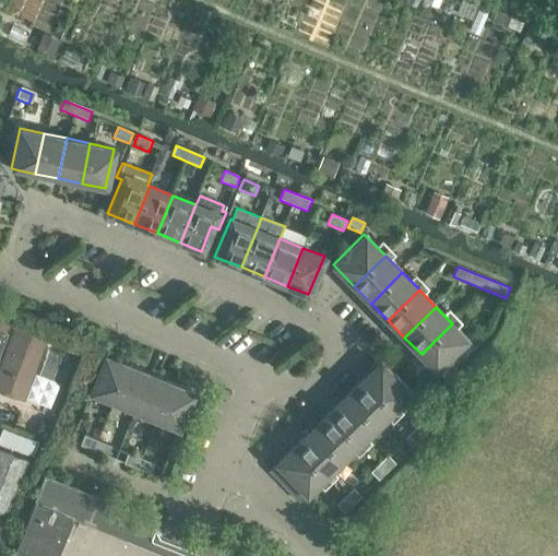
[(0,312),(0,329),(7,331),(12,318),(0,312)]
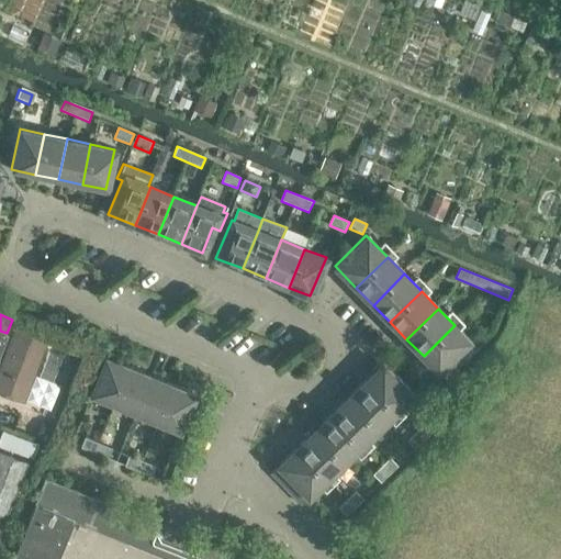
[(19,325),(0,371),(0,391),(23,401),(48,337),(19,325)]
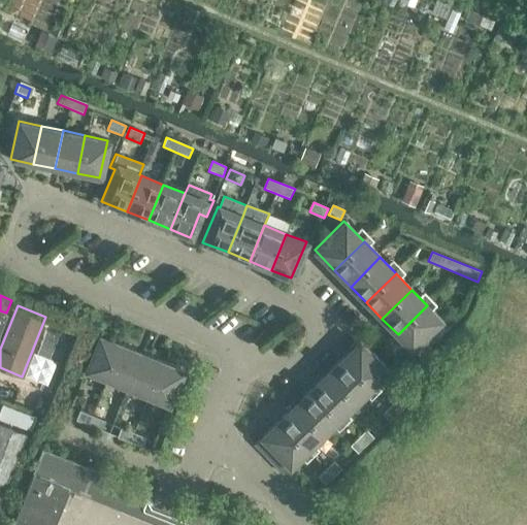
[(427,305),(398,334),(418,355),(448,326),(427,305)]
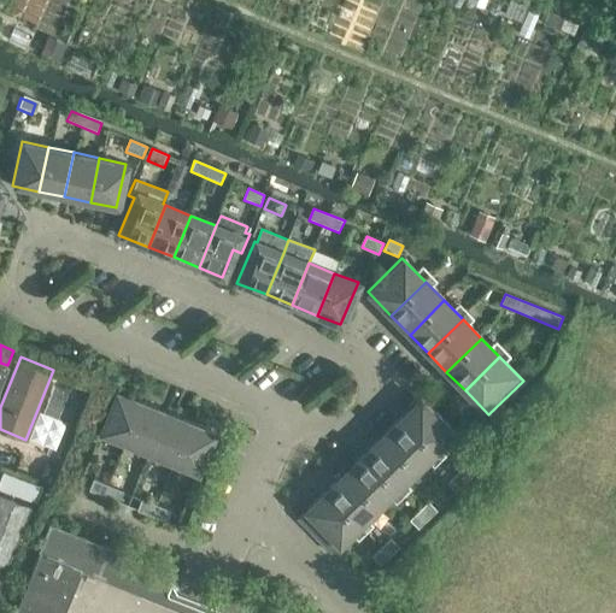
[(0,365),(0,395),(11,370),(0,365)]
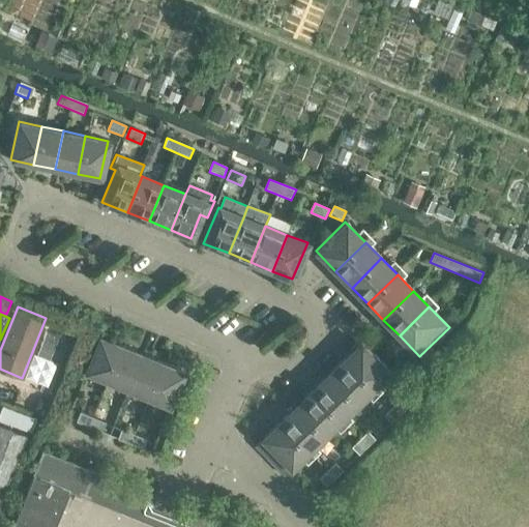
[(38,355),(51,360),(59,337),(48,332),(38,355)]
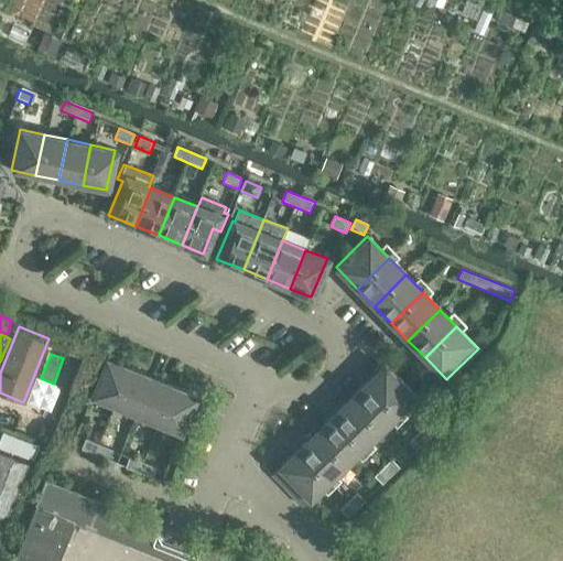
[(91,397),(115,406),(129,369),(106,360),(91,397)]
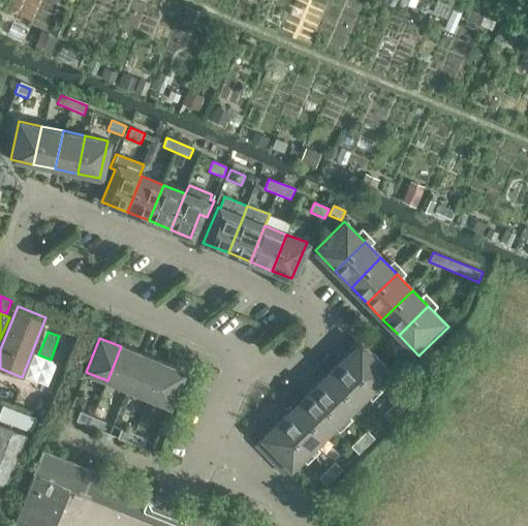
[(343,358),(372,388),(389,371),(360,341),(343,358)]
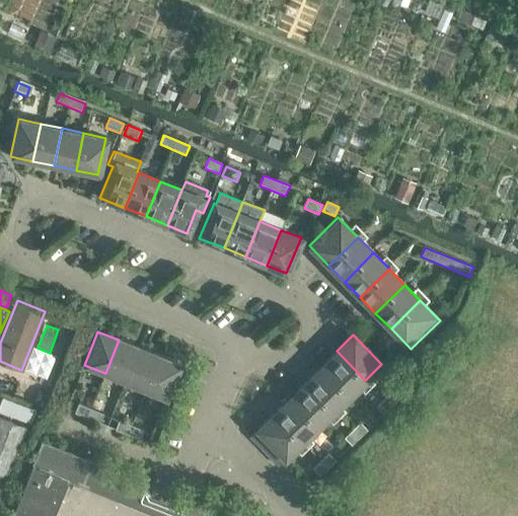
[(119,340),(105,373),(126,381),(139,348),(119,340)]
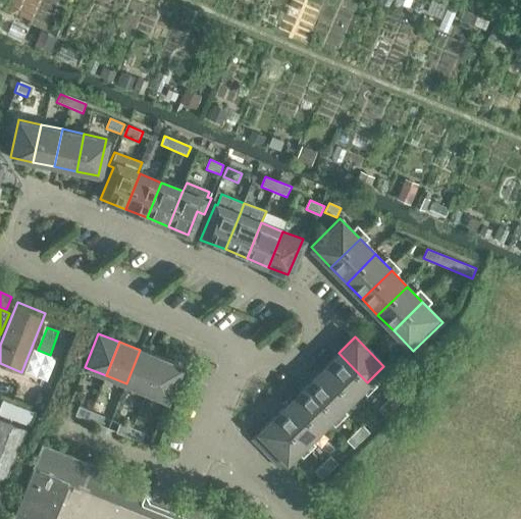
[(126,383),(147,392),(160,359),(140,350),(126,383)]
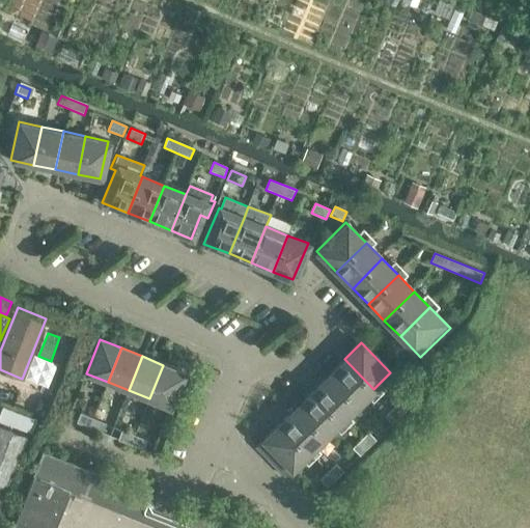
[(328,376),(357,405),(373,389),(344,359),(328,376)]
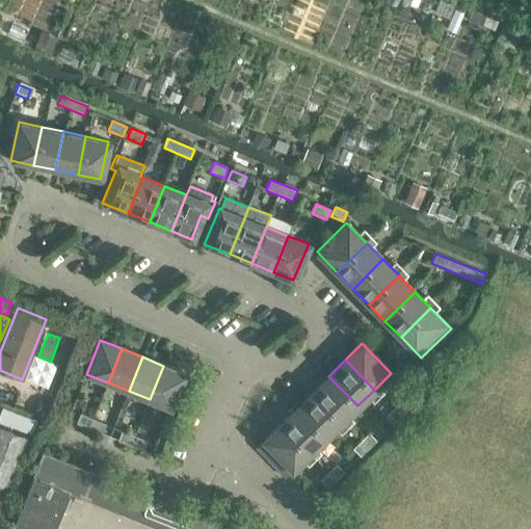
[(163,366),(150,399),(170,408),(185,374),(163,366)]
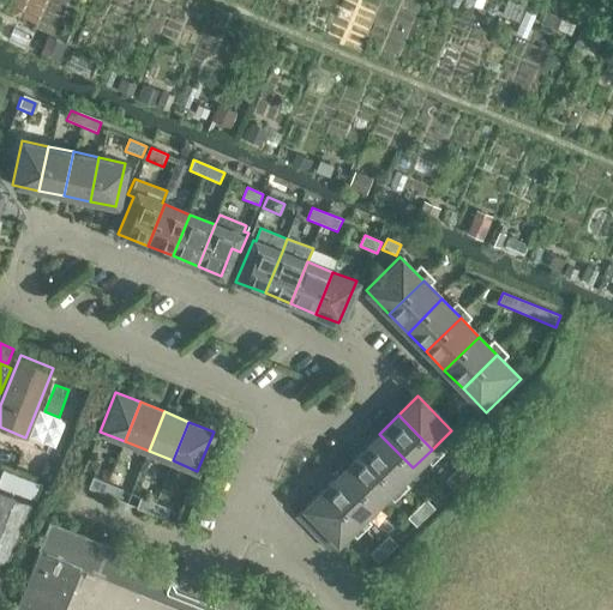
[(413,467),(379,434),(361,452),(395,485),(413,467)]
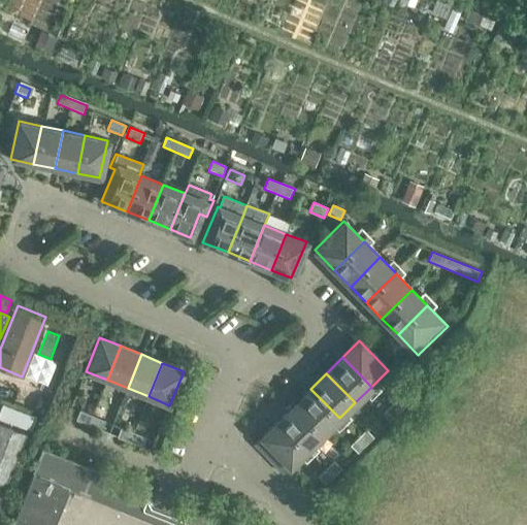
[(310,389),(294,404),(323,434),(339,418),(310,389)]
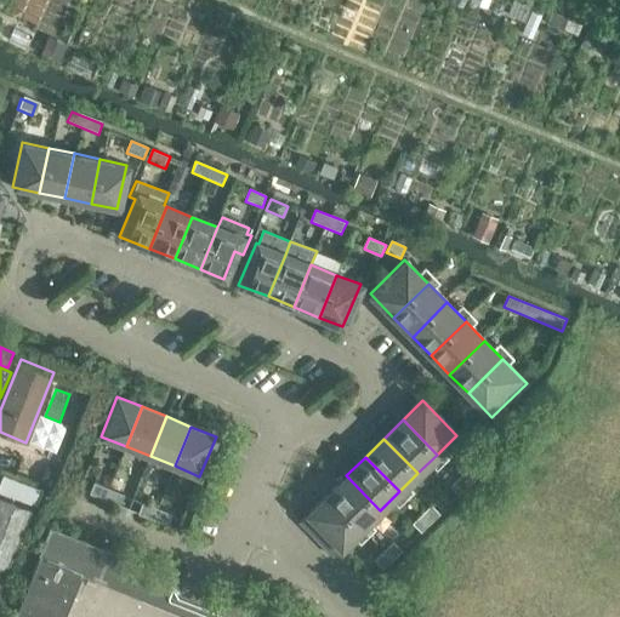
[(460,476),(467,485),(476,476),(468,468),(460,476)]
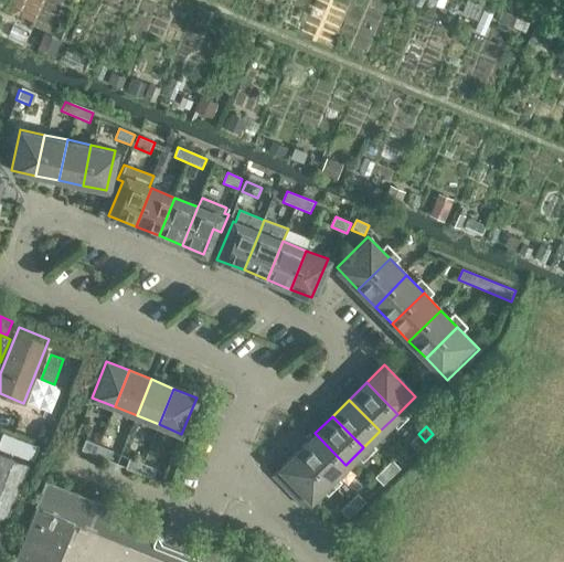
[(297,451),(329,481),(346,465),(315,433),(297,451)]
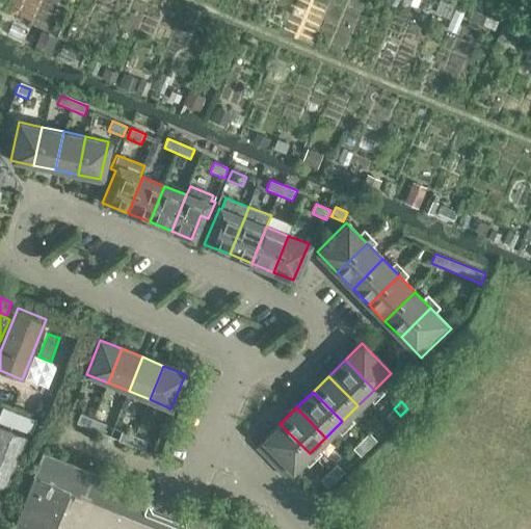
[(400,416),(394,408),(386,417),(393,423),(400,416)]
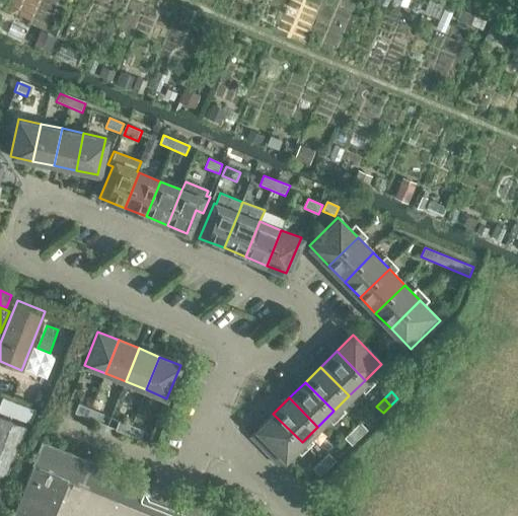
[(75,414),(86,419),(90,411),(78,406),(75,414)]
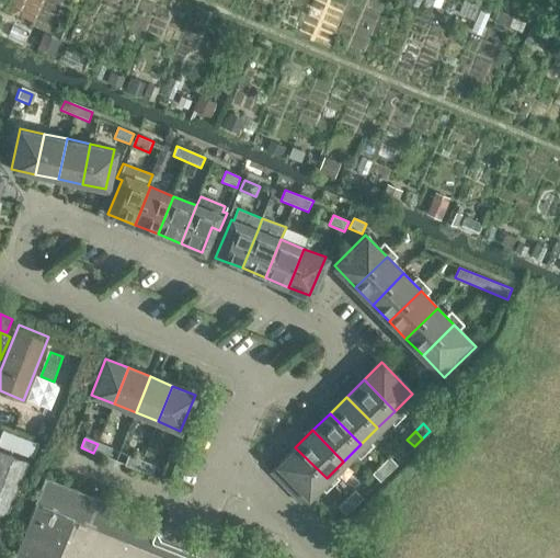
[(98,444),(93,453),(106,458),(111,450),(98,444)]
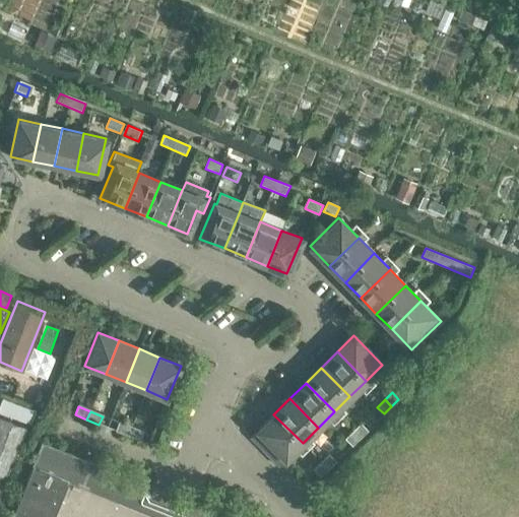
[(303,443),(273,414),(250,438),(278,466),(303,443)]
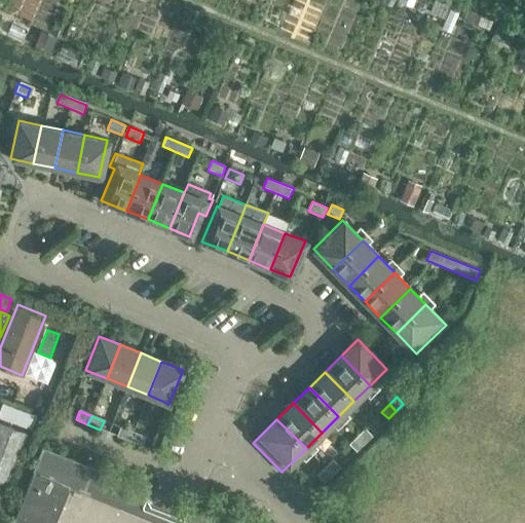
[(0,420),(0,499),(27,431),(0,420)]
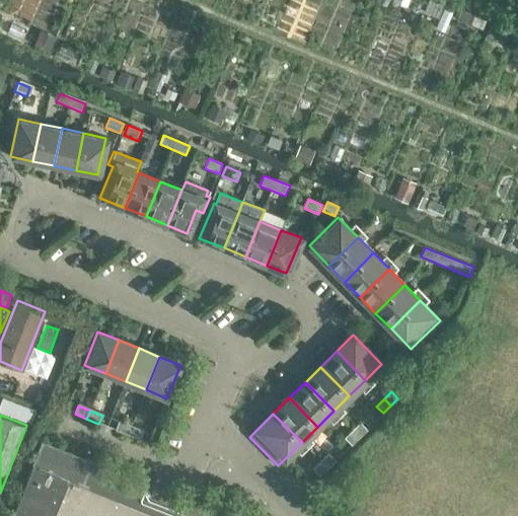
[(116,431),(128,435),(131,427),(119,422),(116,431)]
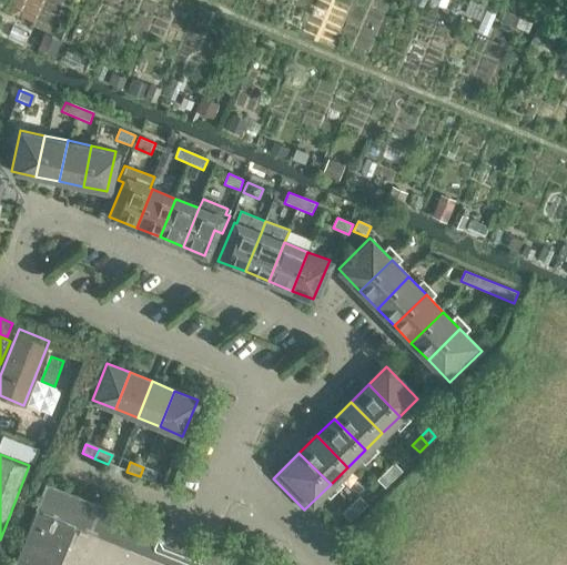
[(385,471),(393,478),(401,470),(394,463),(385,471)]
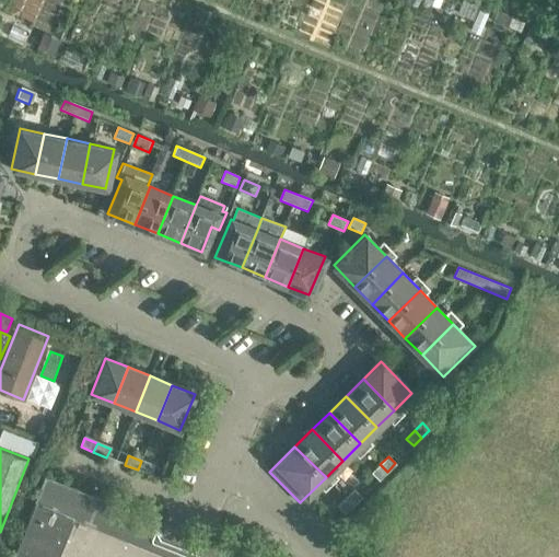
[(141,461),(138,470),(150,475),(154,466),(141,461)]
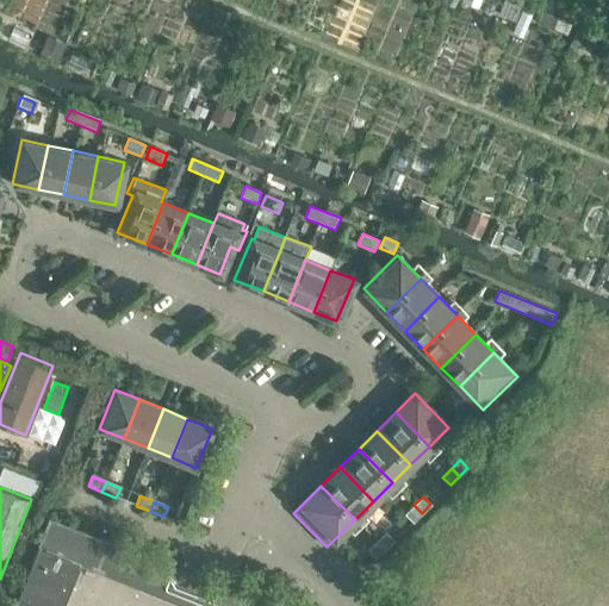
[(422,513),(414,505),(405,513),(412,522),(422,513)]
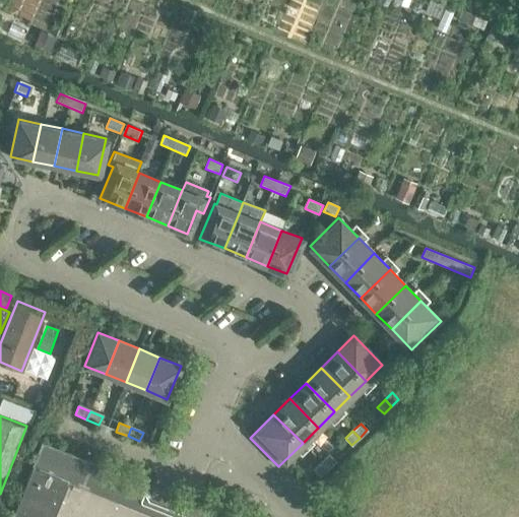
[(53,516),(68,481),(154,516),(225,516),(43,442),(11,516),(53,516)]
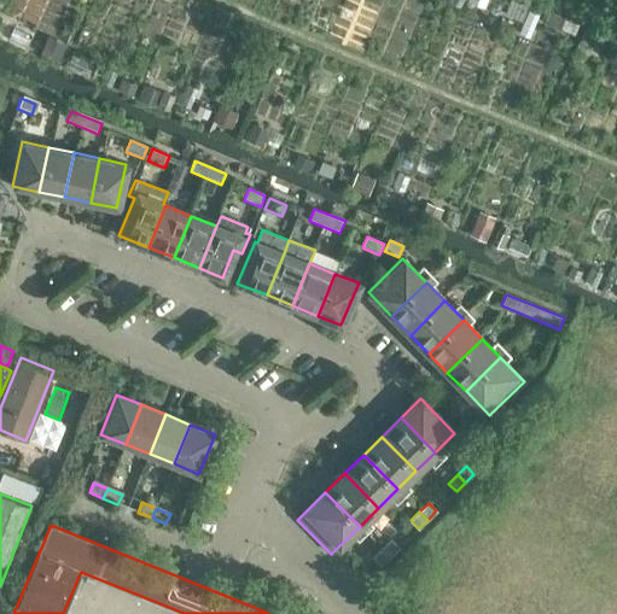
[(382,549),(389,556),(399,548),(390,541),(382,549)]
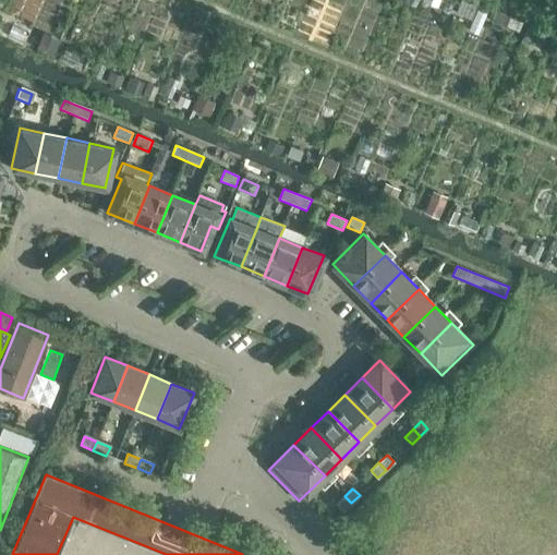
[(351,503),(344,496),(337,504),(343,511),(351,503)]
